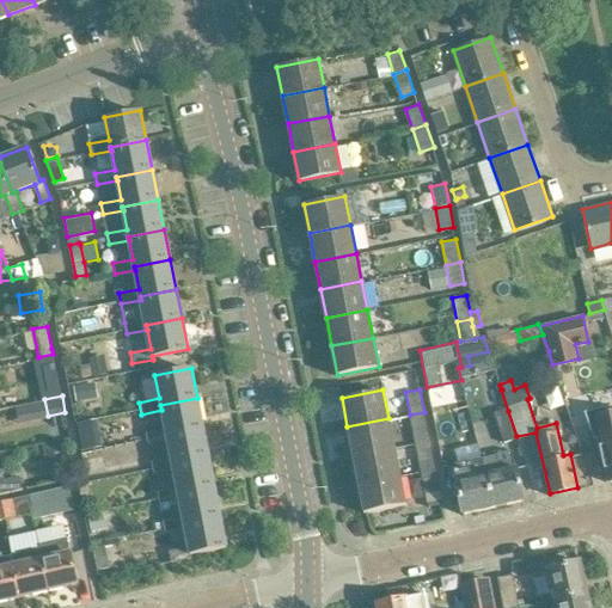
[(148,443),(167,440),(166,436),(202,428),(197,398),(160,405),(161,410),(165,428),(146,431),(148,443)]
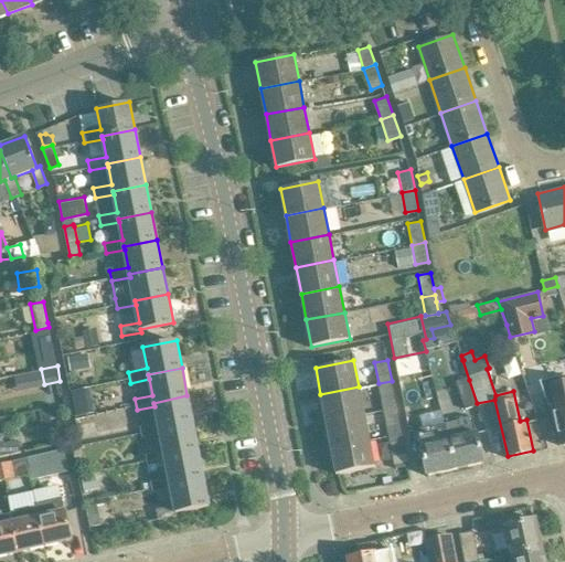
[(552,403),(561,444),(564,443),(564,380),(562,381),(561,375),(541,380),(548,403),(552,403)]
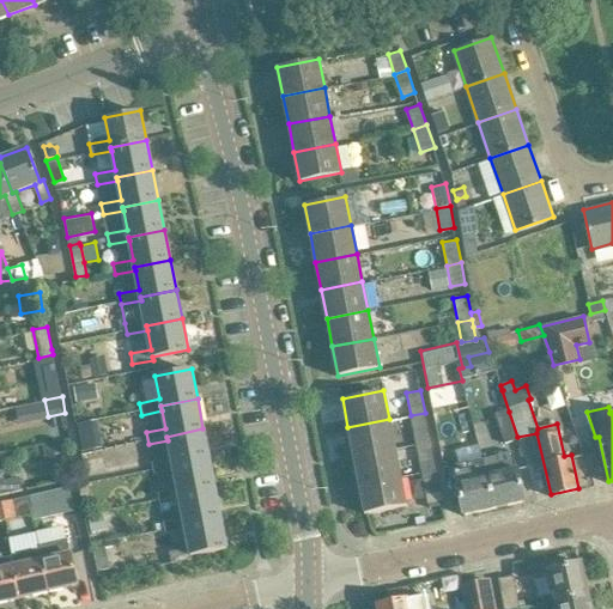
[(505,440),(517,437),(509,412),(496,416),(505,440)]
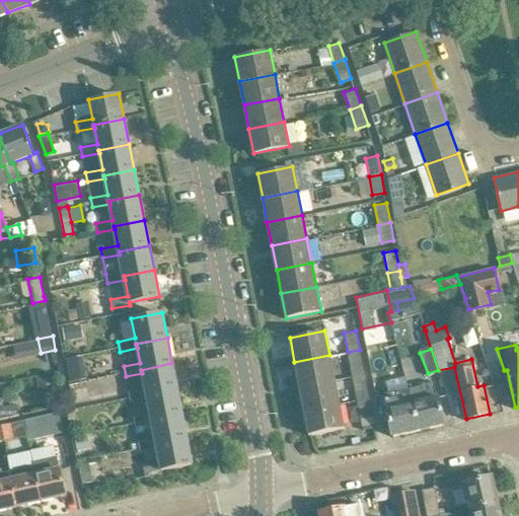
[(348,352),(351,370),(364,368),(360,350),(348,352)]
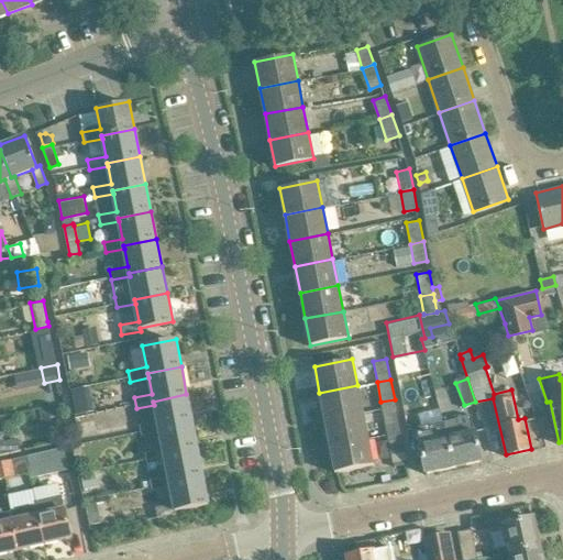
[(319,393),(324,419),(363,412),(357,385),(319,393)]
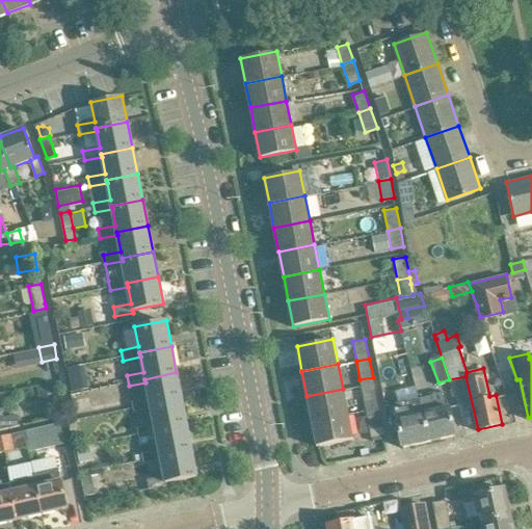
[(133,412),(151,408),(150,404),(181,397),(176,372),(144,379),(145,382),(149,398),(132,401),(133,412)]
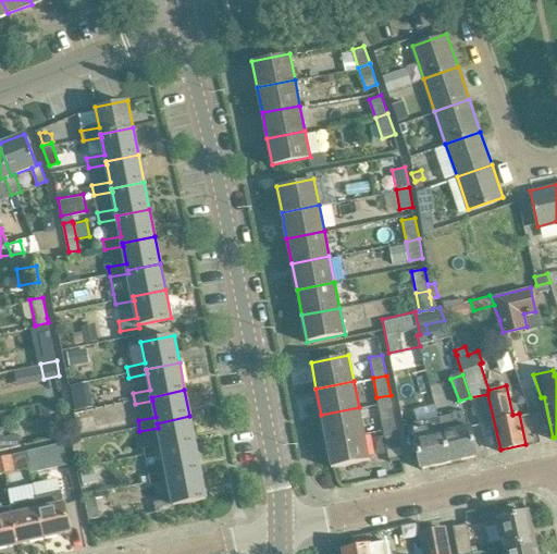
[(57,398),(37,402),(40,416),(59,413),(57,398)]
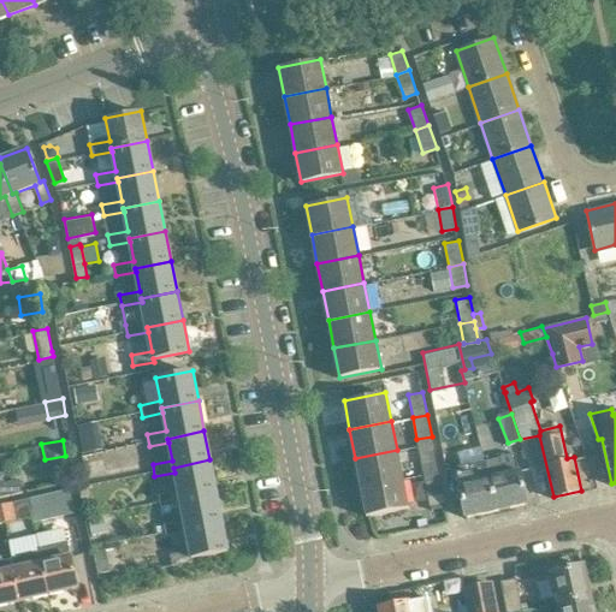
[(355,458),(360,486),(402,479),(397,450),(355,458)]
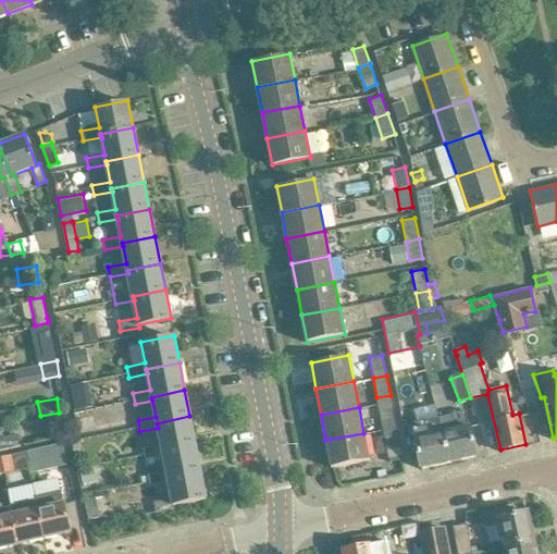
[(379,409),(383,429),(396,427),(393,407),(379,409)]
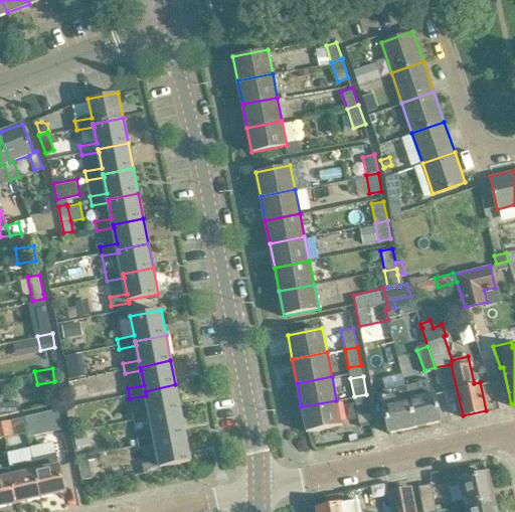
[(431,379),(405,384),(415,427),(441,420),(434,393),(431,379)]
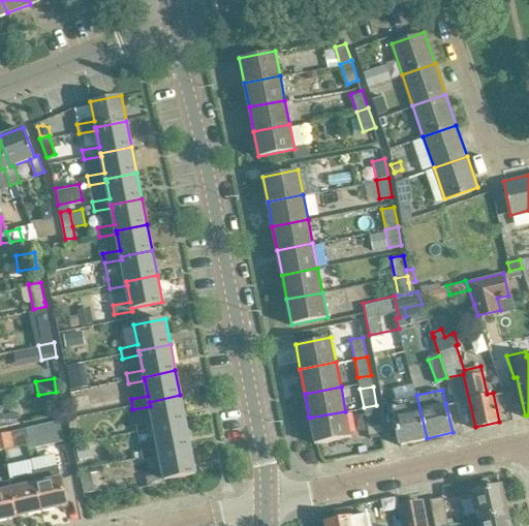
[(137,433),(153,430),(153,427),(185,421),(180,395),(149,402),(150,406),(152,421),(135,424),(137,433)]
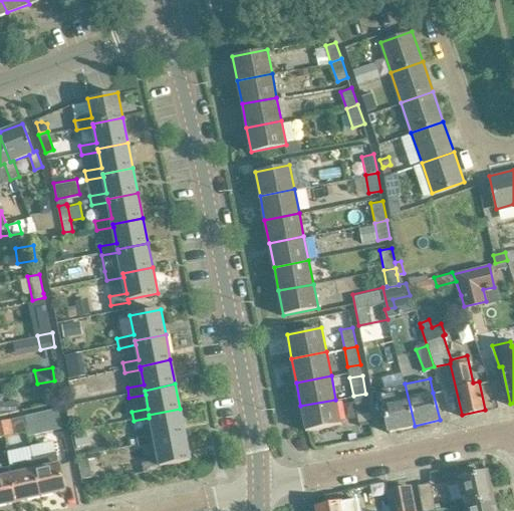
[(415,426),(405,384),(379,390),(382,404),(389,432),(415,426)]
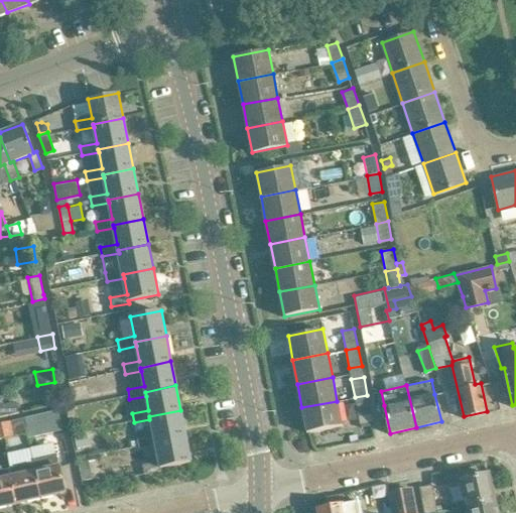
[(0,416),(18,413),(16,402),(4,404),(3,398),(0,395),(0,416)]
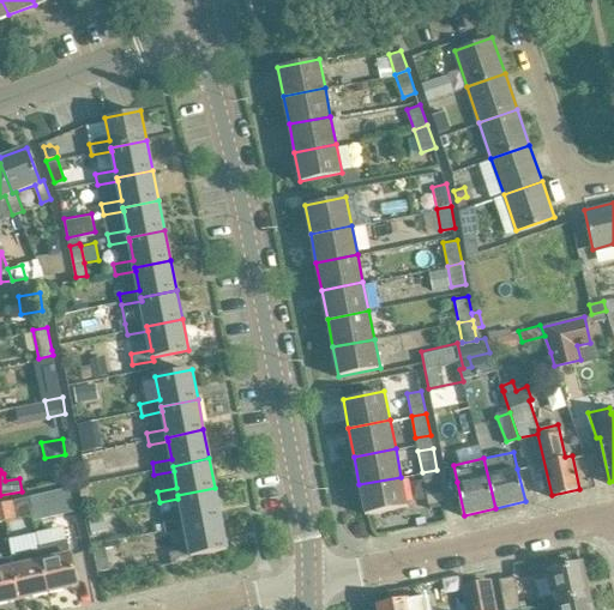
[(437,470),(422,472),(427,494),(441,490),(437,470)]
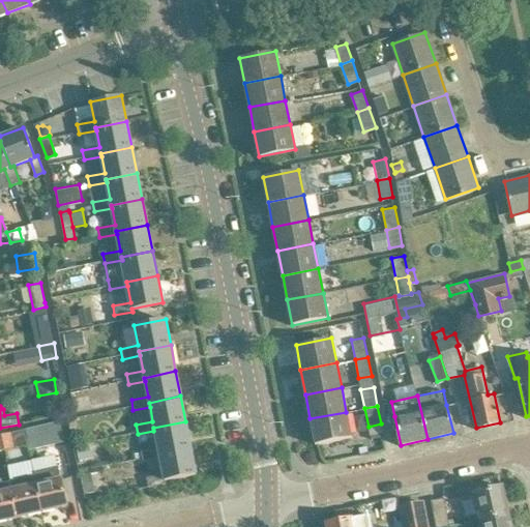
[(346,412),(310,418),(315,444),(351,437),(346,412)]
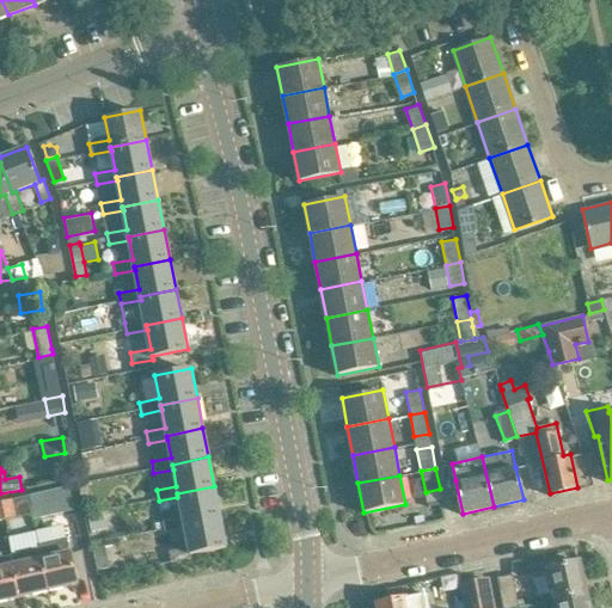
[(69,485),(30,493),(32,511),(34,517),(74,508),(69,485)]
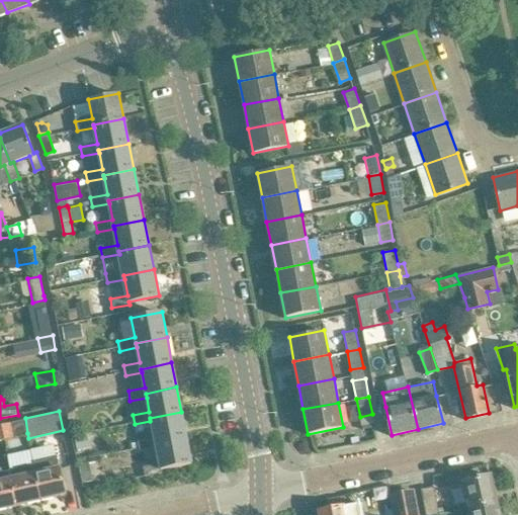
[(140,449),(156,446),(155,443),(186,437),(181,412),(150,418),(150,421),(153,438),(138,441),(140,449)]
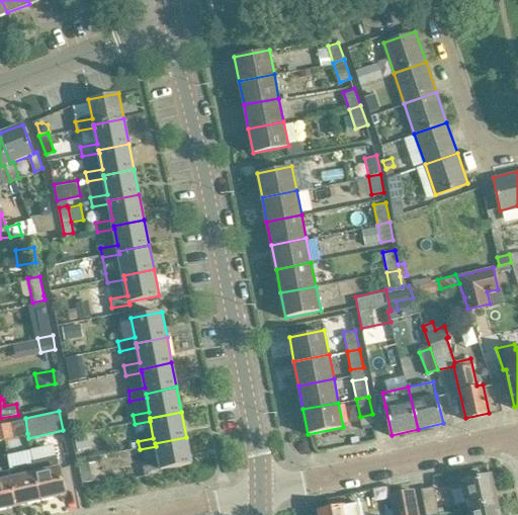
[(25,418),(1,424),(4,438),(27,433),(25,418)]
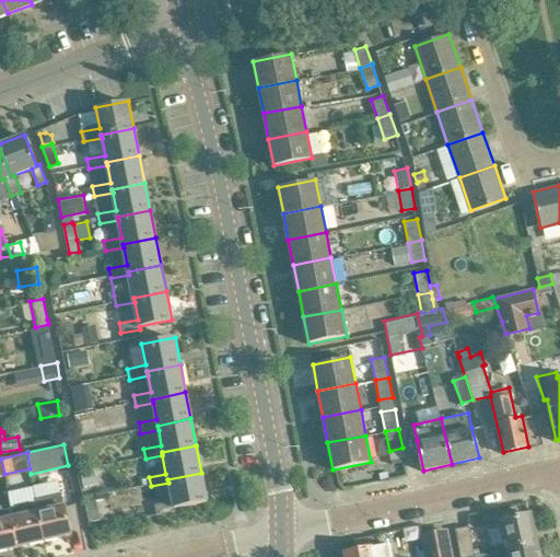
[(94,470),(81,472),(84,484),(96,482),(94,470)]
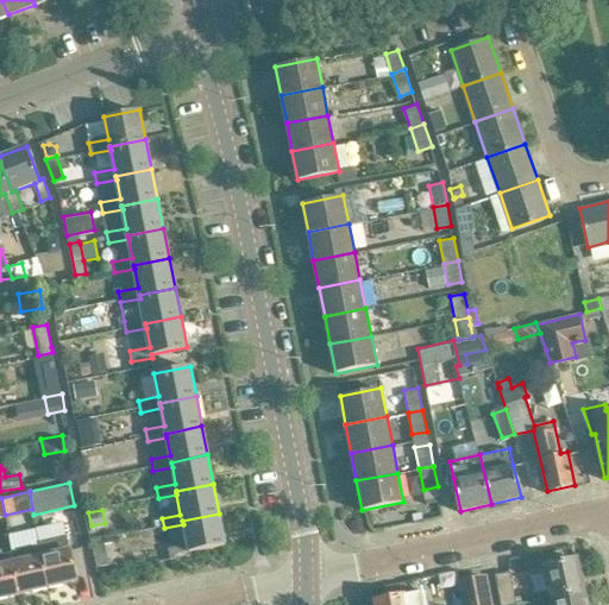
[(182,521),(183,524),(187,543),(168,547),(170,558),(190,554),(190,550),(225,543),(219,514),(182,521)]
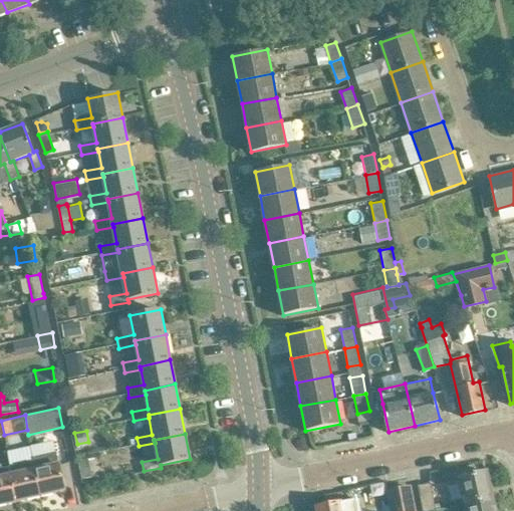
[(32,459),(31,459),(40,495),(64,490),(55,452),(32,457),(32,459)]
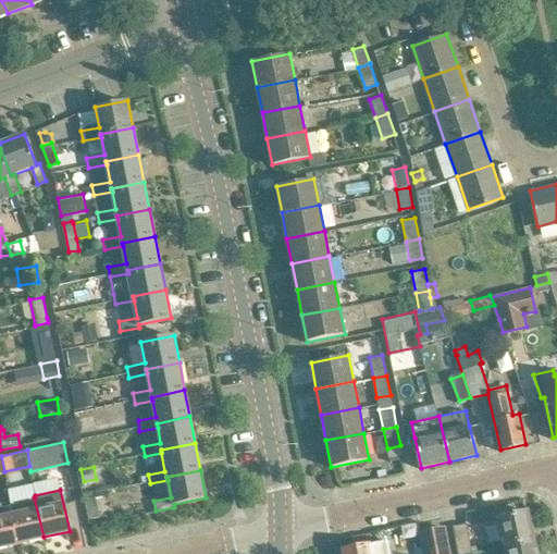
[(99,517),(95,496),(85,499),(89,519),(99,517)]
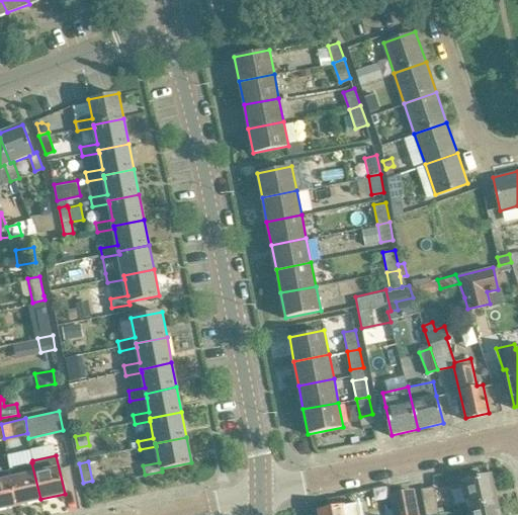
[(9,468),(17,505),(40,499),(31,462),(9,468)]
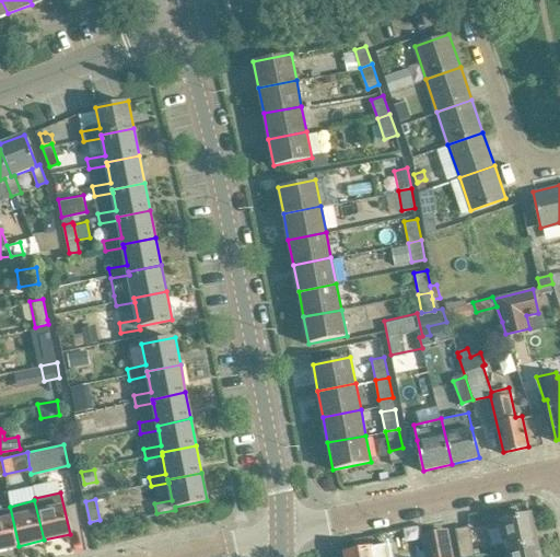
[(0,549),(19,546),(10,507),(1,509),(0,505),(0,549)]
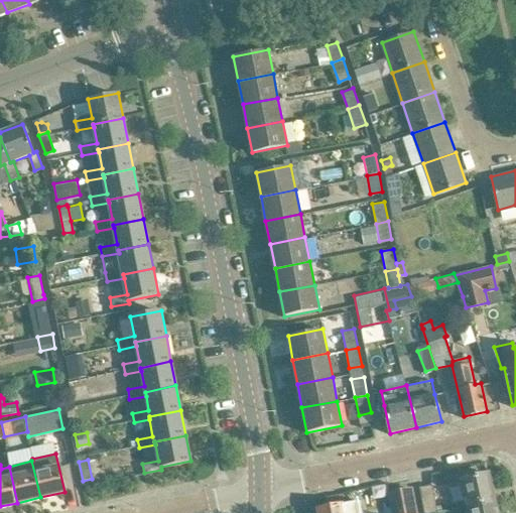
[(461,480),(467,504),(495,497),(489,473),(461,480)]
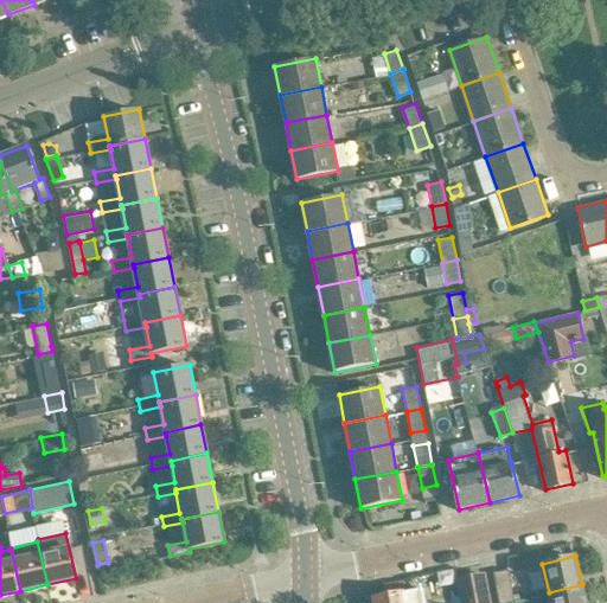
[(493,572),(498,595),(499,602),(500,602),(515,601),(508,569),(493,572)]
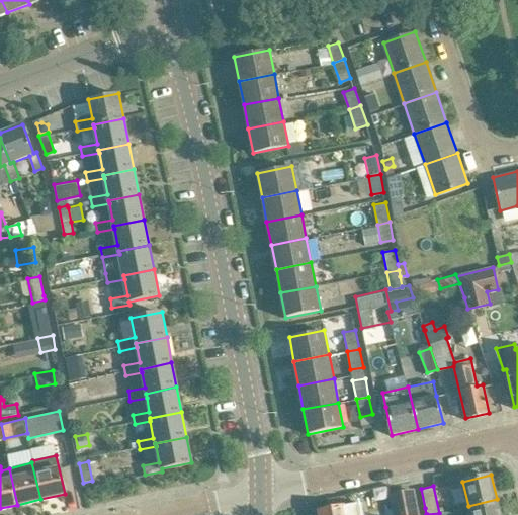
[(417,514),(413,490),(391,495),(394,514),(417,514)]
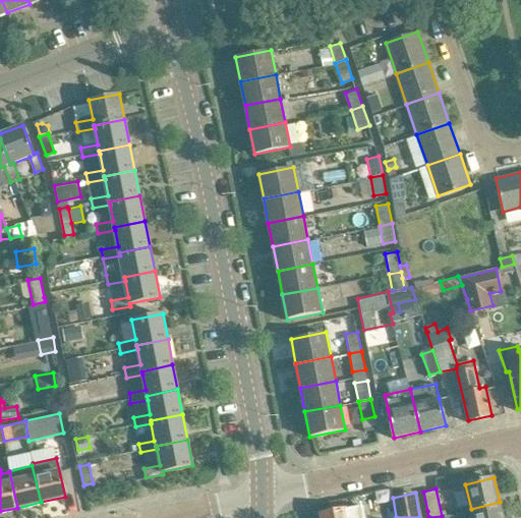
[(471,509),(472,517),(503,517),(500,502),(471,509)]
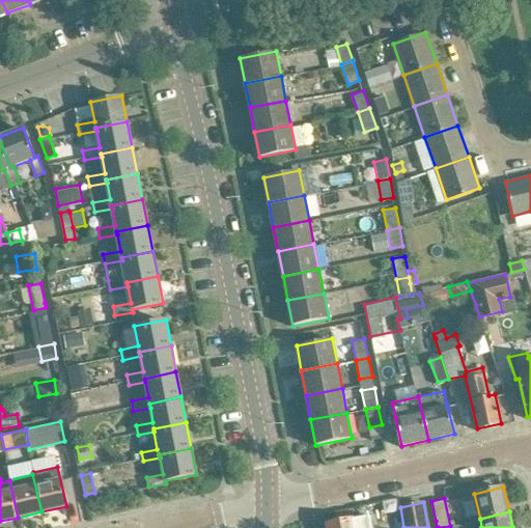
[(326,524),(327,527),(355,527),(353,519),(326,524)]
